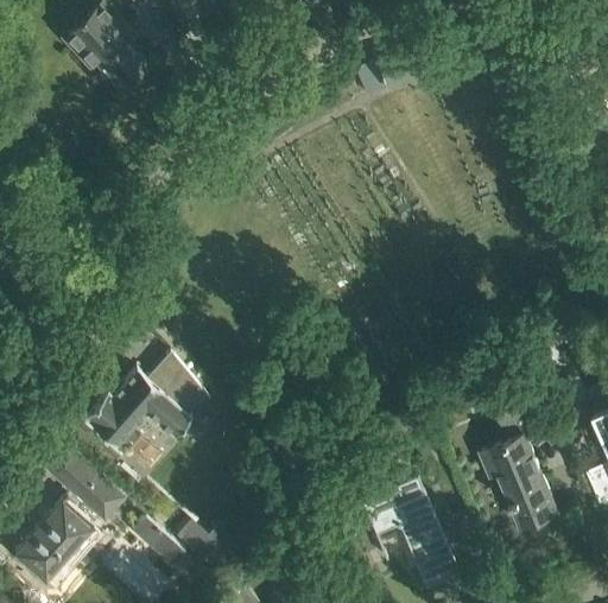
[(102,0),(62,37),(92,70),(99,64),(107,73),(122,90),(149,67),(126,42),(133,35),(102,0)]
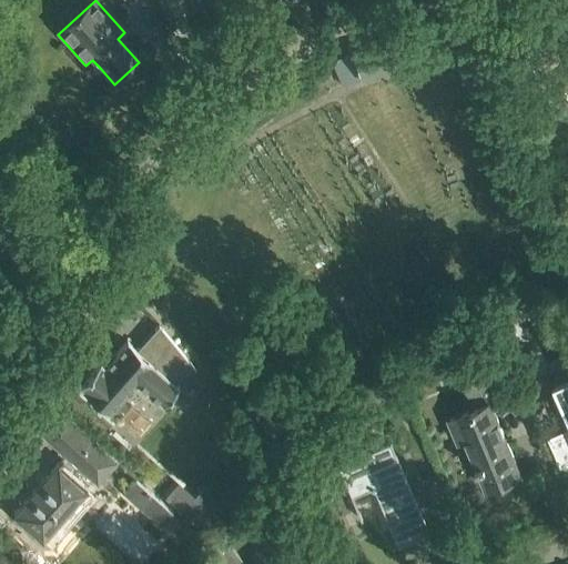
[(353,54),(332,66),(343,90),(362,83),(361,81),(399,70),(418,64),(419,67),(440,61),(432,32),(392,43),(353,54)]
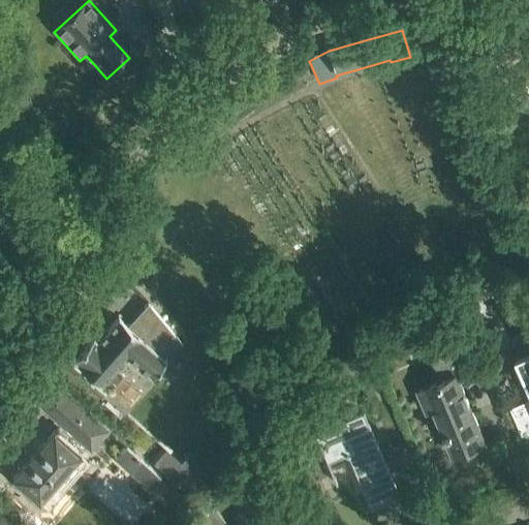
[(182,346),(148,306),(128,329),(119,320),(98,344),(94,340),(73,364),(101,388),(126,359),(156,384),(172,367),(163,360),(178,343),(180,347),(182,346)]
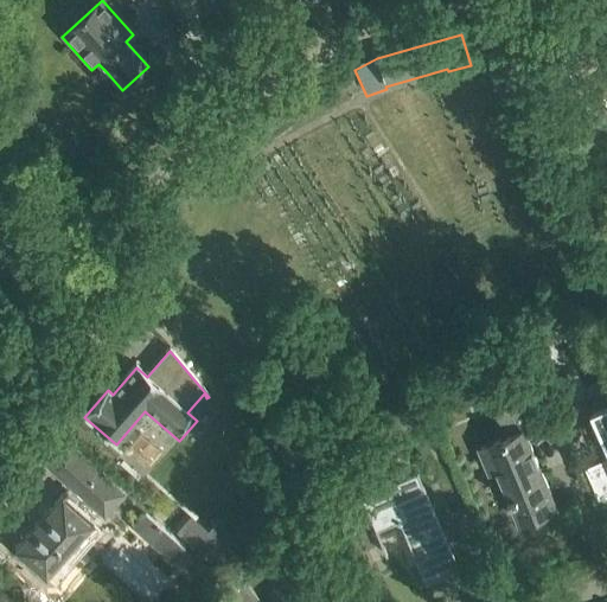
[(525,435),(540,429),(532,411),(548,405),(537,379),(508,391),(506,389),(489,396),(502,427),(510,424),(510,431),(513,439),(481,452),(491,474),(499,471),(511,503),(521,525),(556,510),(547,488),(525,435)]
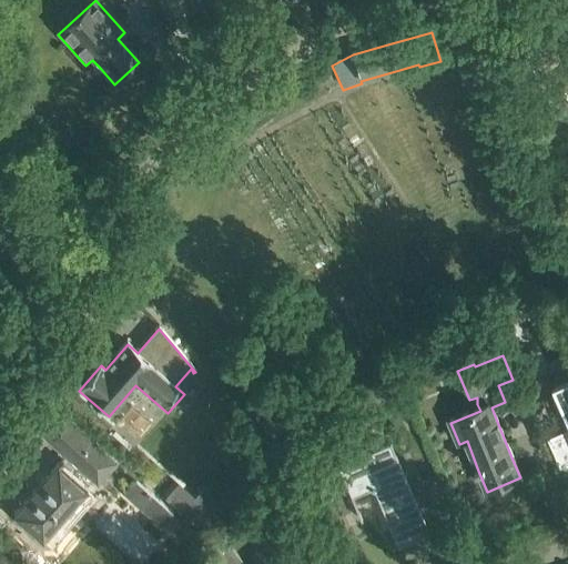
[(547,441),(561,471),(563,471),(567,467),(567,376),(551,385),(567,419),(567,431),(555,437),(547,441)]
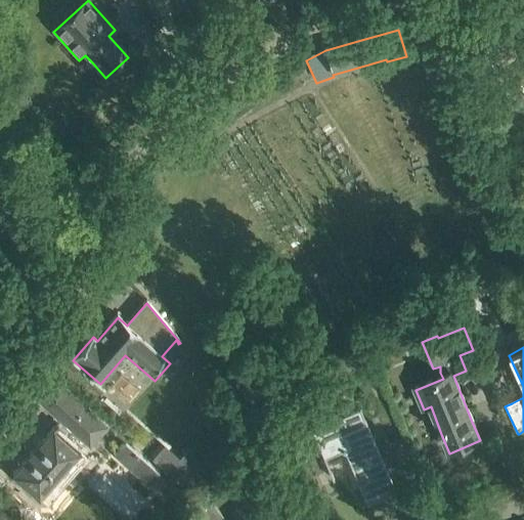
[(80,453),(86,446),(90,449),(108,429),(53,381),(36,400),(59,423),(12,476),(39,500),(71,465),(78,472),(88,461),(80,453)]
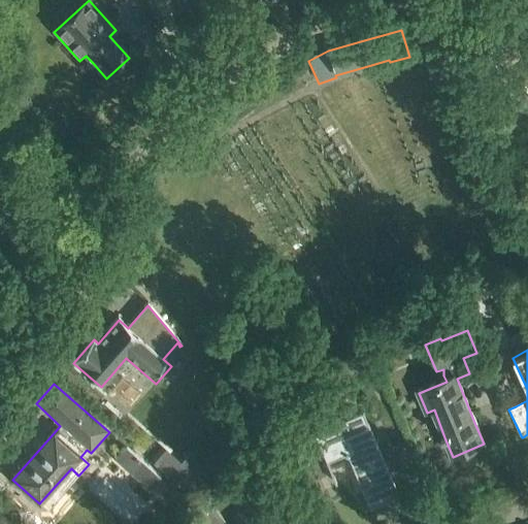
[(396,492),(387,473),(367,426),(357,431),(353,419),(315,435),(334,482),(342,480),(365,513),(384,500),(383,497),(394,492),(395,492),(396,492)]
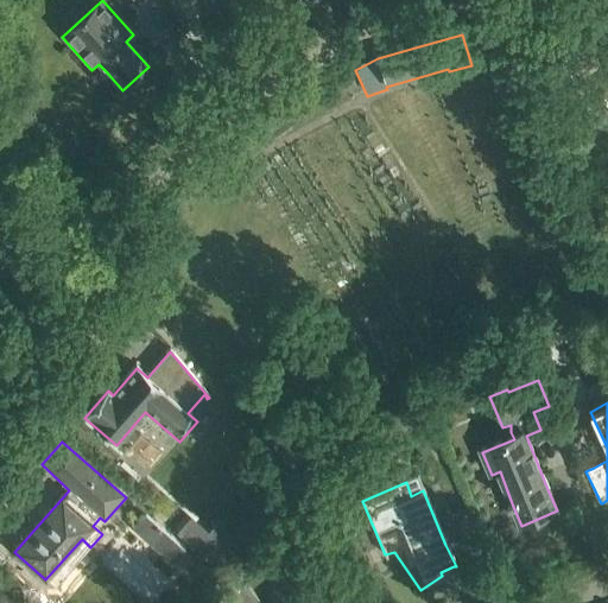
[(145,515),(133,529),(140,535),(152,546),(171,563),(184,550),(145,515)]
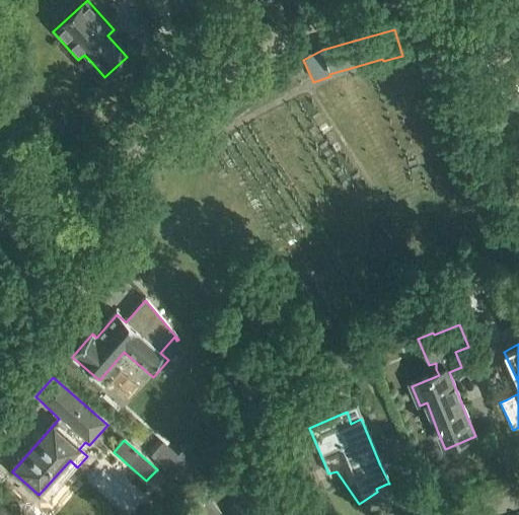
[(187,449),(166,472),(184,488),(204,464),(187,449)]
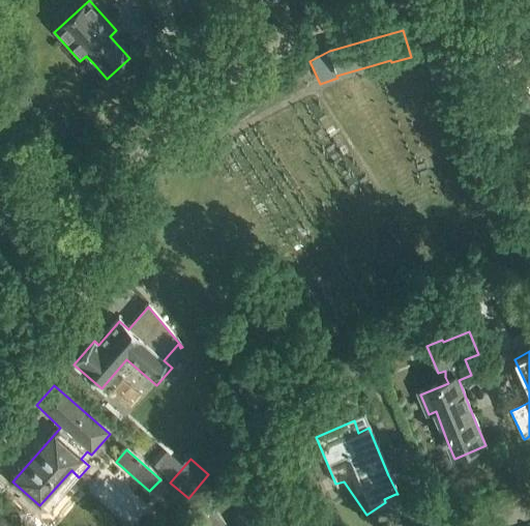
[(262,517),(251,525),(283,525),(285,524),(271,508),(262,517)]
